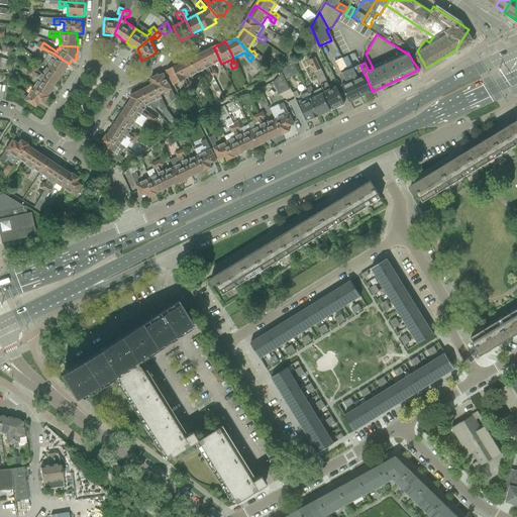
[(53,60),(48,66),(63,76),(67,70),(67,68),(69,64),(53,53),(40,47),(39,48),(53,57),(52,59),(53,60)]
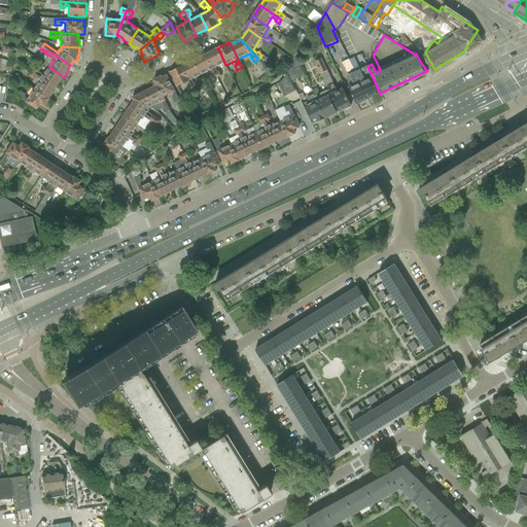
[(206,55),(205,55),(217,77),(221,75),(219,71),(217,72),(215,68),(223,64),(224,65),(225,65),(218,48),(217,49),(206,55)]
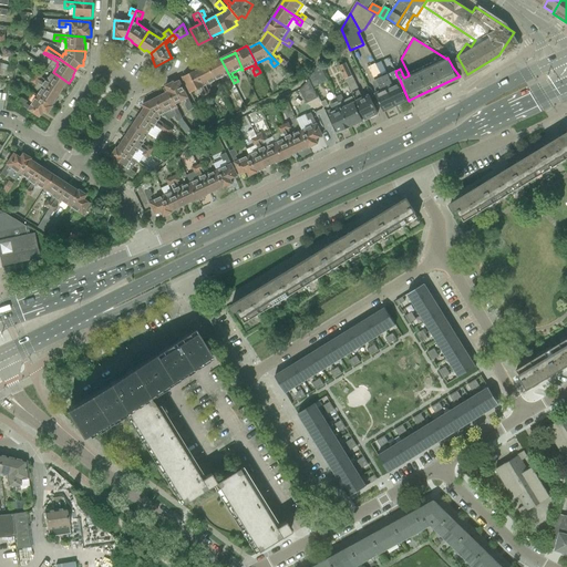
[(220,59),(209,65),(217,81),(226,76),(228,80),(227,81),(229,85),(234,83),(220,59)]
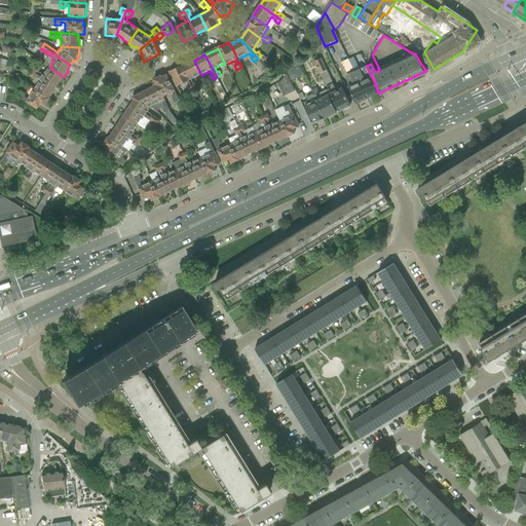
[(353,58),(348,60),(354,71),(359,69),(353,58)]
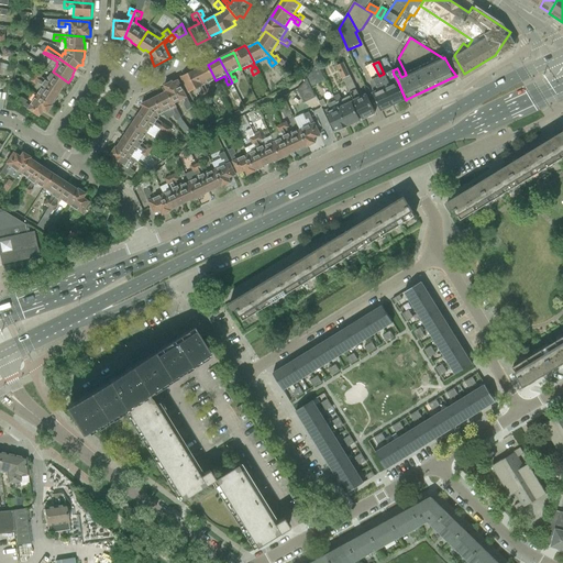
[(308,76),(307,79),(310,87),(324,80),(317,64),(317,63),(308,76)]
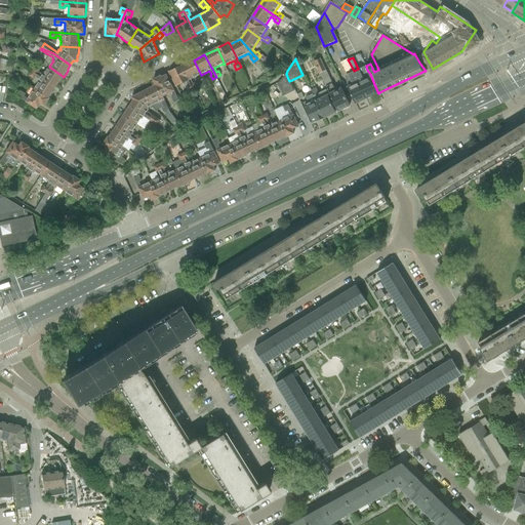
[(315,62),(320,73),(325,71),(320,58),(315,62)]
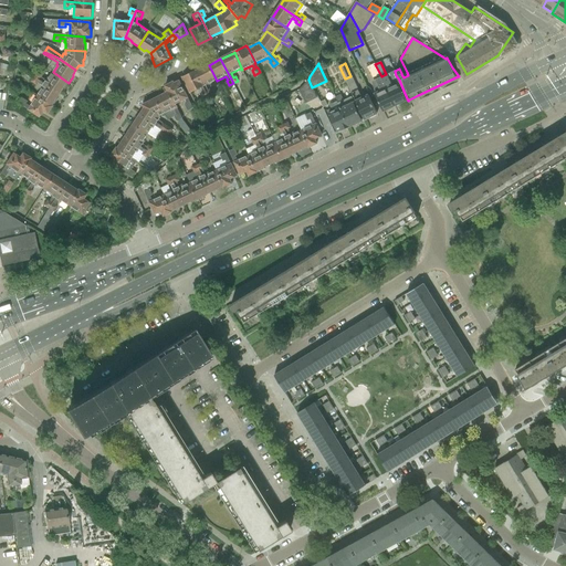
[(209,65),(196,72),(203,86),(209,97),(213,94),(210,88),(208,91),(206,86),(217,81),(209,65)]
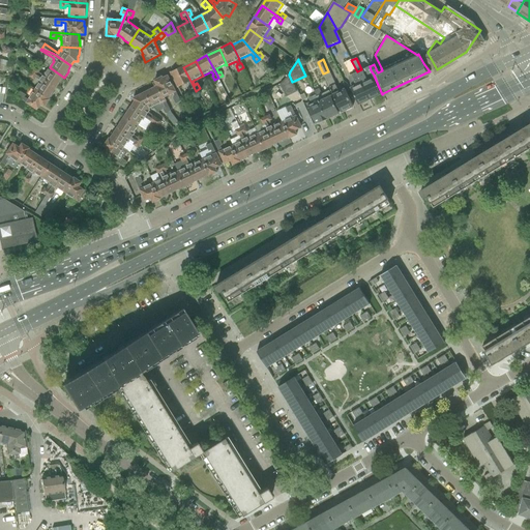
[(361,69),(357,71),(370,98),(374,96),(375,97),(380,95),(379,93),(380,93),(372,76),(374,75),(370,66),(369,65),(361,69)]
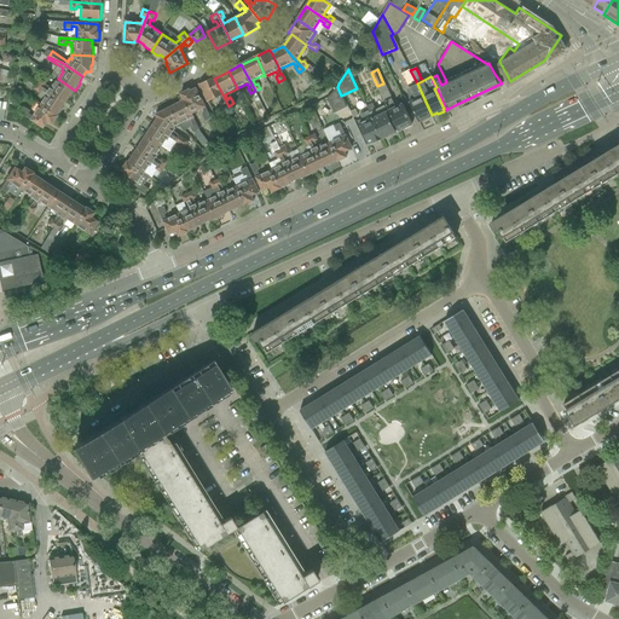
[(223,94),(214,79),(214,77),(200,85),(208,102),(219,97),(221,102),(219,103),(223,109),(229,106),(223,94)]
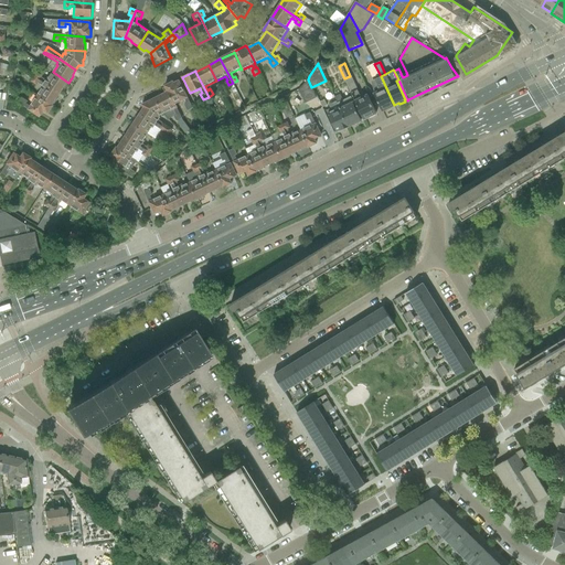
[(38,72),(33,77),(60,94),(63,88),(64,88),(68,83),(53,72),(49,77),(48,77),(46,80),(42,77),(43,75),(38,72)]
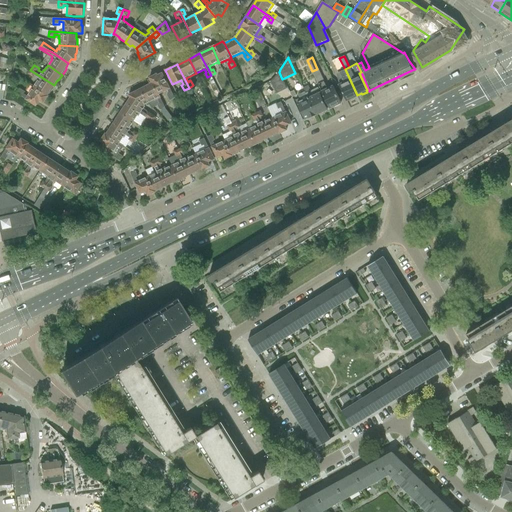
[(357,95),(345,69),(339,71),(344,81),(338,83),(346,100),(348,99),(349,100),(352,99),(352,97),(357,95)]
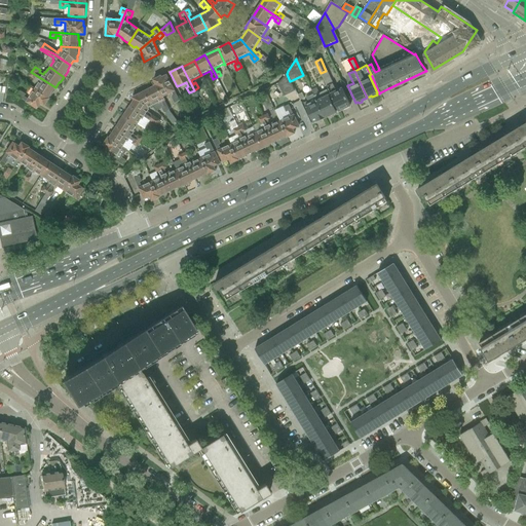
[(39,83),(34,90),(48,100),(53,92),(52,91),(55,87),(31,72),(29,76),(35,80),(36,78),(39,80),(37,83),(39,83)]
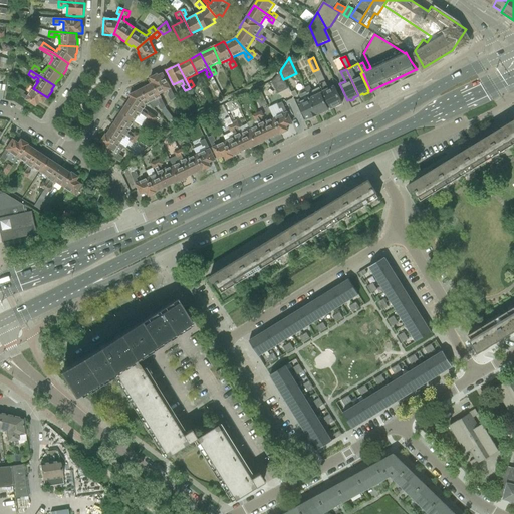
[(158,74),(151,78),(154,83),(159,94),(168,90),(170,94),(168,95),(170,100),(175,98),(171,89),(171,88),(168,81),(163,72),(162,72),(163,74),(159,76),(158,74)]
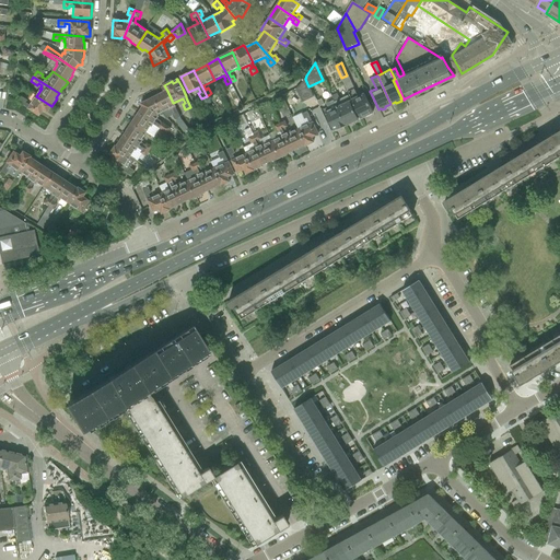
[(373,112),(363,93),(357,95),(353,89),(347,92),(361,119),(362,118),(361,117),(363,116),(364,118),(372,114),(371,113),(373,112)]
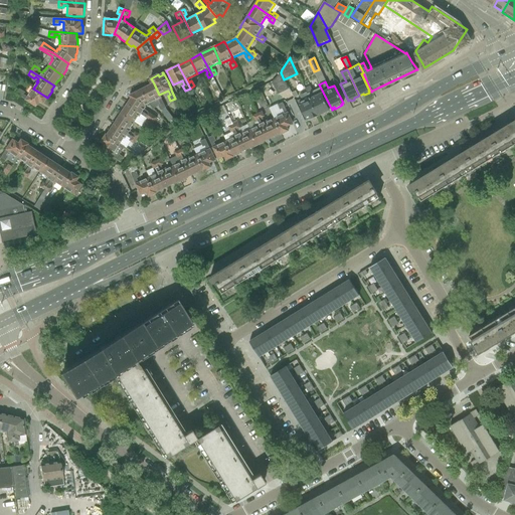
[(148,86),(141,89),(149,104),(155,101),(156,102),(158,101),(160,105),(158,106),(161,111),(166,108),(160,96),(159,95),(153,83),(149,87),(148,86)]
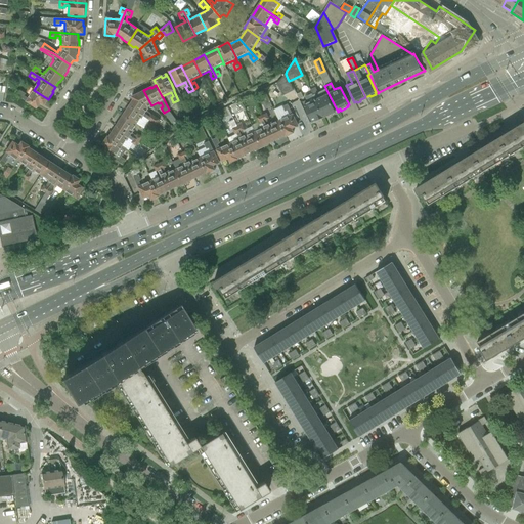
[(315,87),(310,89),(323,117),(328,115),(330,116),(334,114),(335,112),(324,89),(317,92),(315,87)]
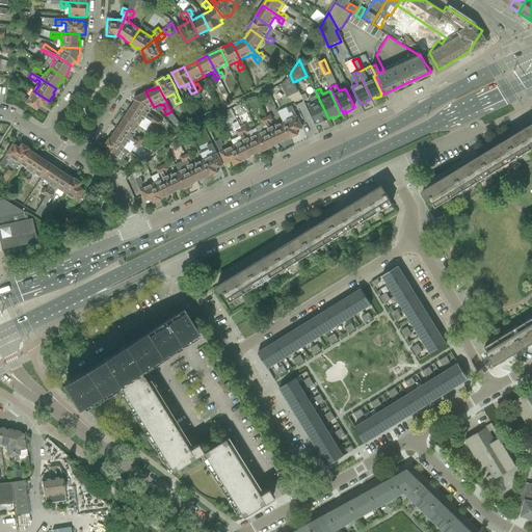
[(328,118),(315,90),(316,94),(310,97),(312,101),(307,103),(316,124),(321,122),(328,118)]
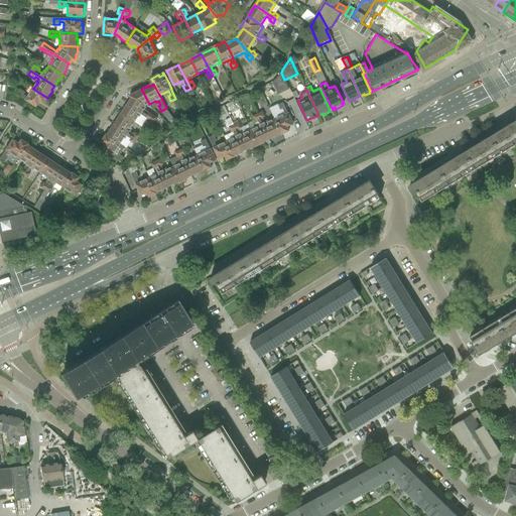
[(47,98),(33,89),(28,97),(24,95),(25,93),(20,90),(17,95),(36,107),(40,101),(44,104),(47,98)]
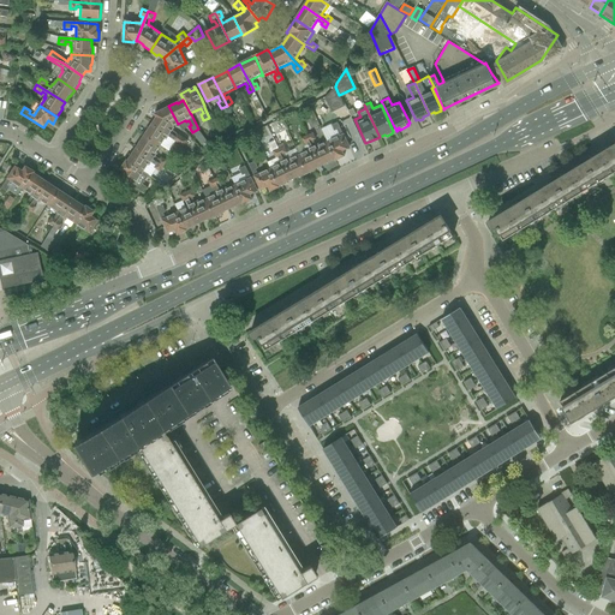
[(156,118),(151,126),(168,137),(183,147),(187,141),(173,131),(174,127),(173,126),(174,125),(178,124),(168,106),(161,109),(161,112),(155,114),(156,118)]
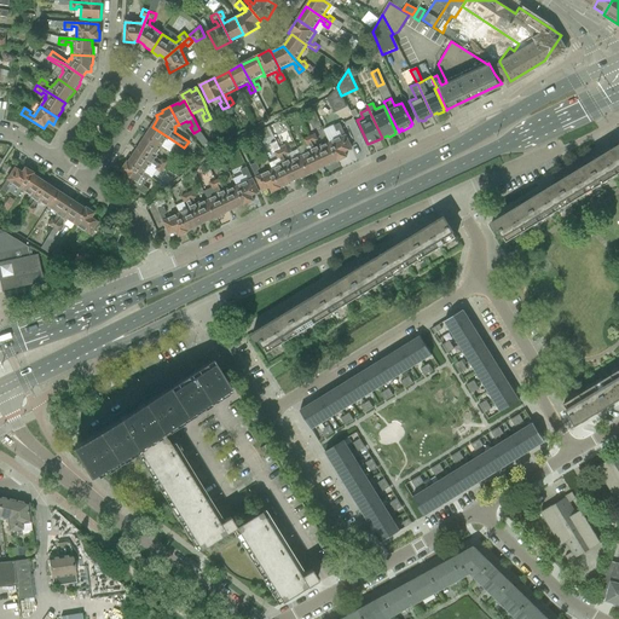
[(341,136),(329,142),(339,161),(346,157),(343,151),(351,148),(340,122),(333,126),(336,132),(339,131),(341,136)]
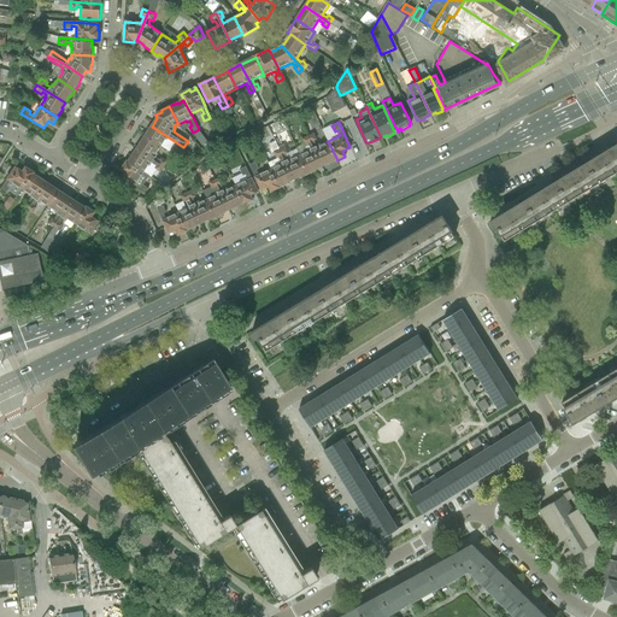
[(148,129),(142,139),(159,150),(166,140),(168,141),(169,137),(152,127),(151,128),(148,129)]
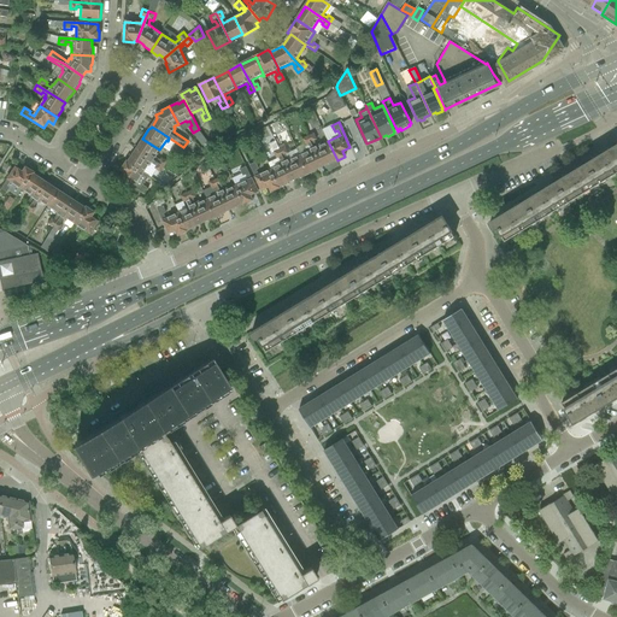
[(199,130),(193,134),(198,140),(204,136),(199,130)]
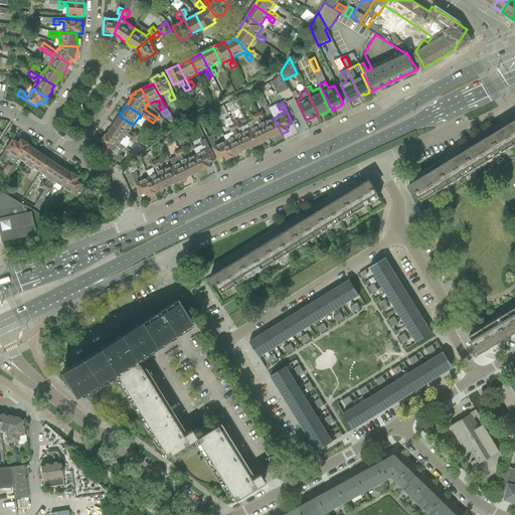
[(262,111),(256,113),(269,138),(273,136),(275,137),(282,134),(274,118),(267,121),(267,120),(264,121),(263,117),(265,116),(262,111)]
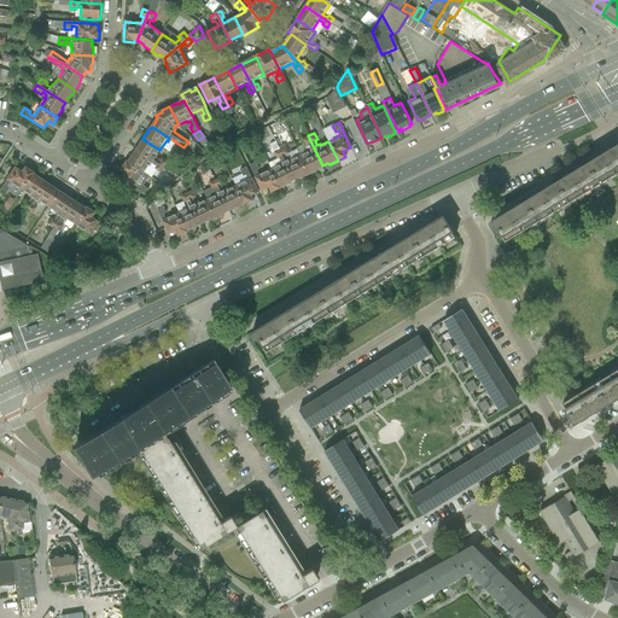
[(307,151),(299,155),(308,174),(316,170),(316,168),(322,165),(308,135),(302,138),(305,145),(308,144),(309,149),(307,150),(307,151)]
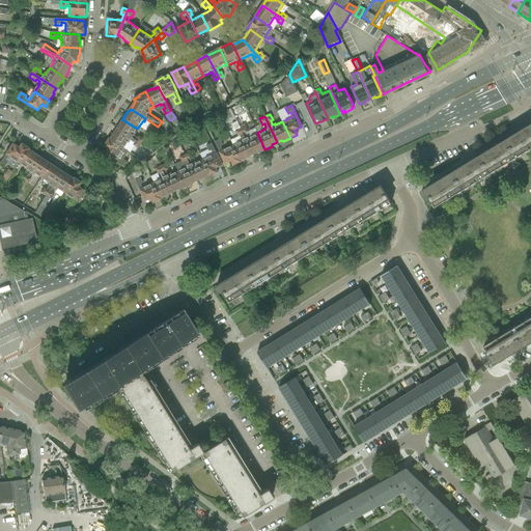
[(120,124),(117,129),(141,144),(144,139),(139,136),(138,138),(135,135),(136,133),(135,132),(137,129),(122,119),(120,122),(120,124)]
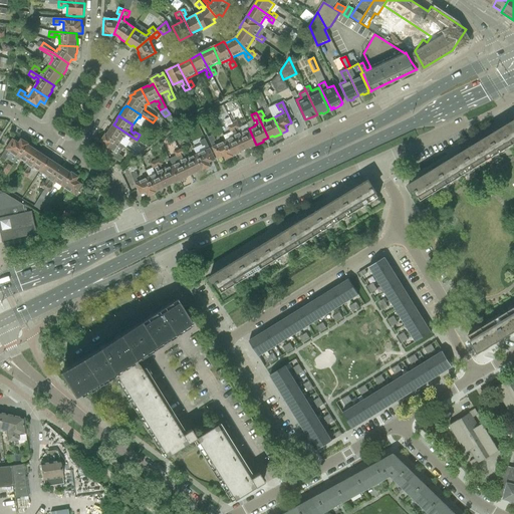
[(232,123),(244,150),(249,147),(250,148),(256,145),(249,129),(243,132),(243,131),(240,132),(238,129),(240,127),(237,121),(232,123)]
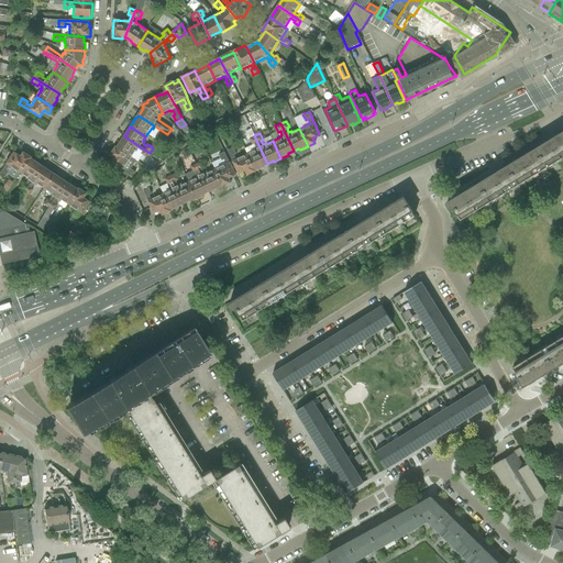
[(545,168),(562,157),(562,133),(534,151),(545,168)]
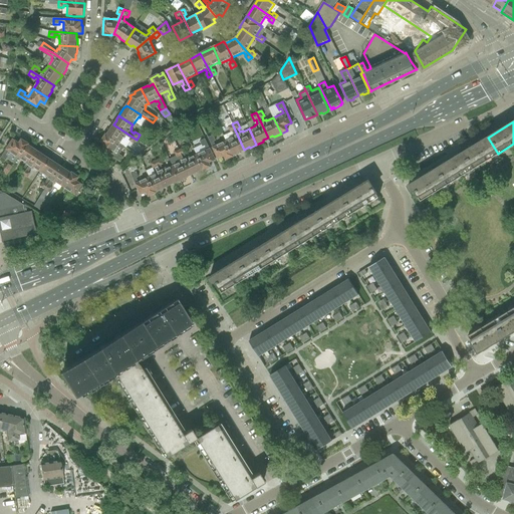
[(230,132),(223,136),(225,140),(224,141),(232,157),(239,153),(240,151),(244,150),(237,136),(232,123),(227,126),(230,132)]
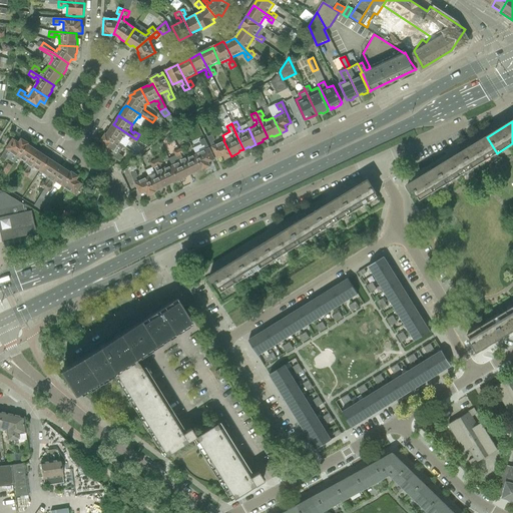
[(109,128),(105,134),(119,143),(123,138),(124,138),(126,136),(129,138),(128,140),(133,143),(136,139),(113,124),(112,126),(110,128),(109,128)]
